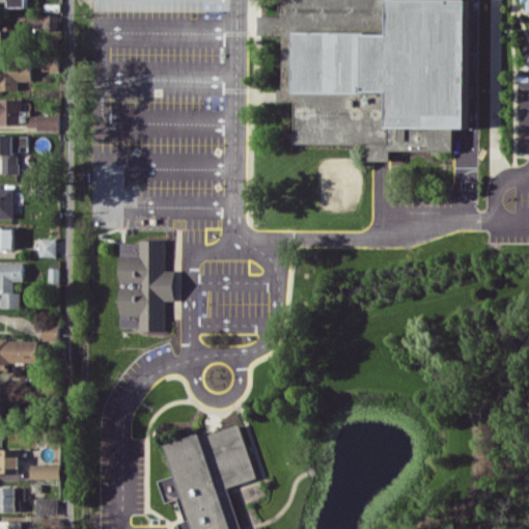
[(0,7),(5,7),(5,8),(25,9),(25,0),(0,0),(0,7)]
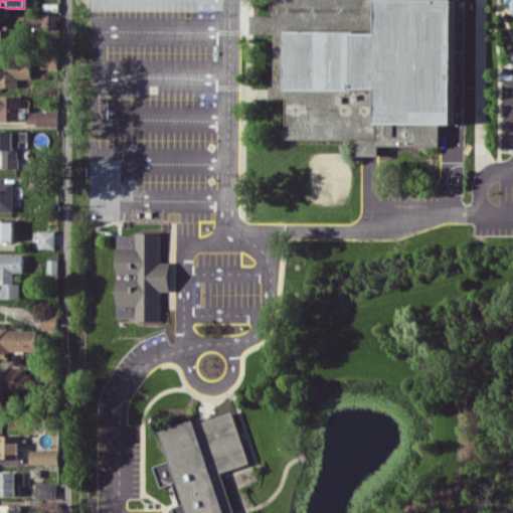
[(269,0),(269,16),(248,16),(248,34),(272,34),(272,89),(267,89),(267,94),(267,100),(283,100),(282,140),(355,139),(355,156),(375,156),(375,146),(436,145),(436,126),(448,126),(449,0),(269,0)]
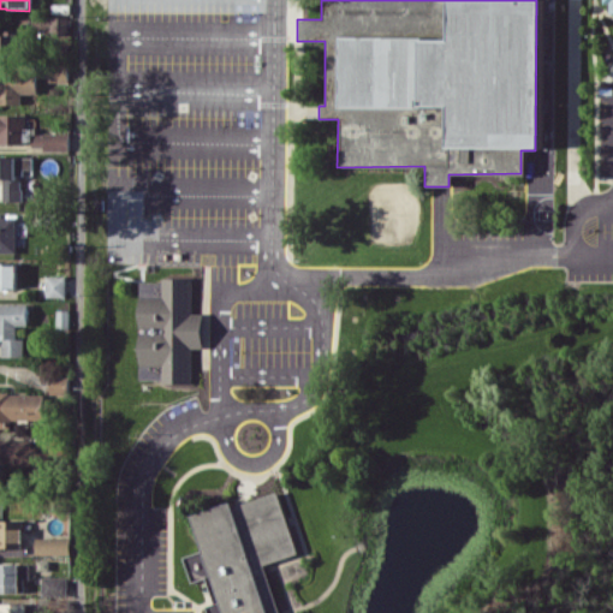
[(67,19),(45,19),(45,36),(69,35),(67,19)]
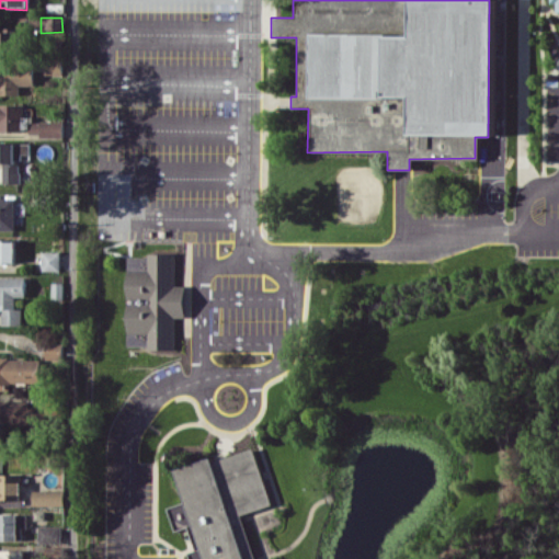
[(0,55),(16,56),(16,34),(0,33),(0,55)]
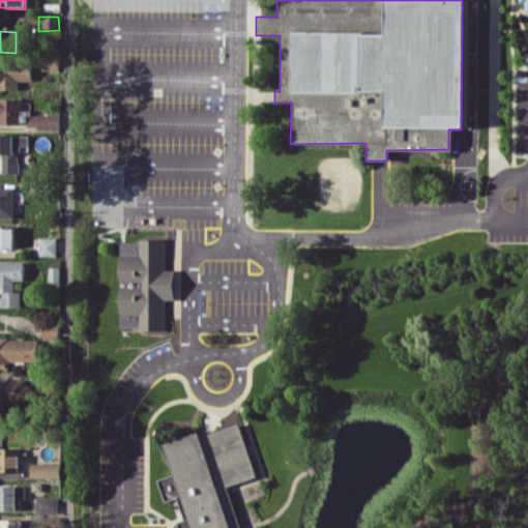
[(39,55),(38,71),(57,74),(58,57),(39,55)]
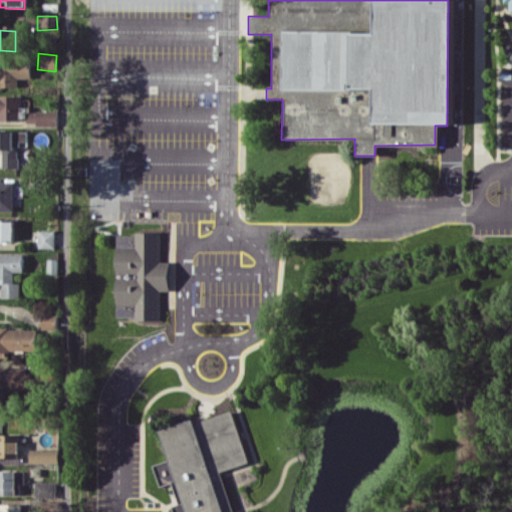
[(0,87),(17,88),(18,62),(0,61),(0,87)]
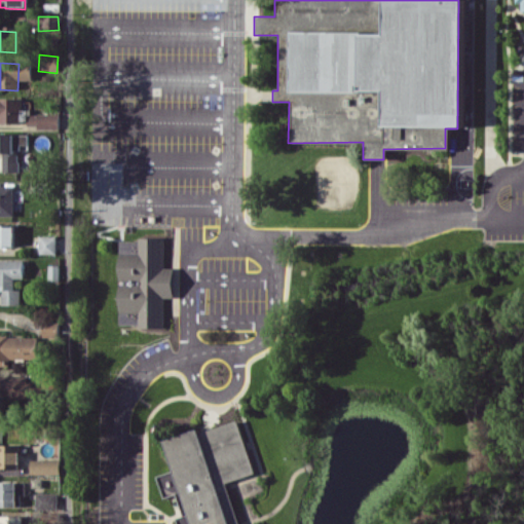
[(0,124),(20,125),(20,101),(0,100),(0,124)]
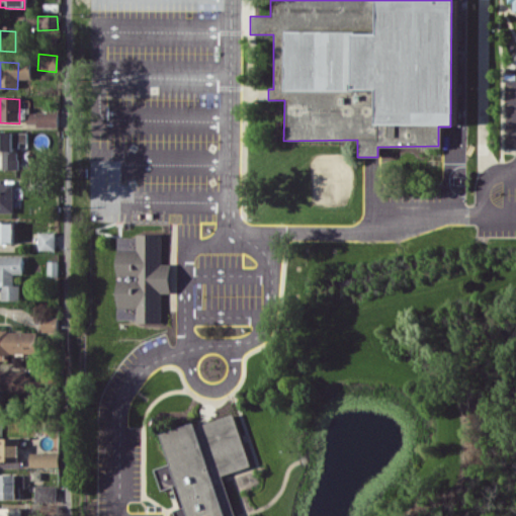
[(57,114),(25,113),(25,127),(56,127),(57,114)]
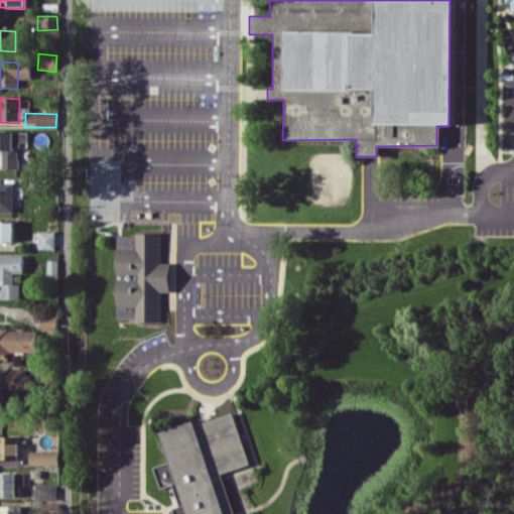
[(2,170),(16,169),(16,145),(26,145),(26,133),(0,133),(0,151),(1,151),(2,170)]
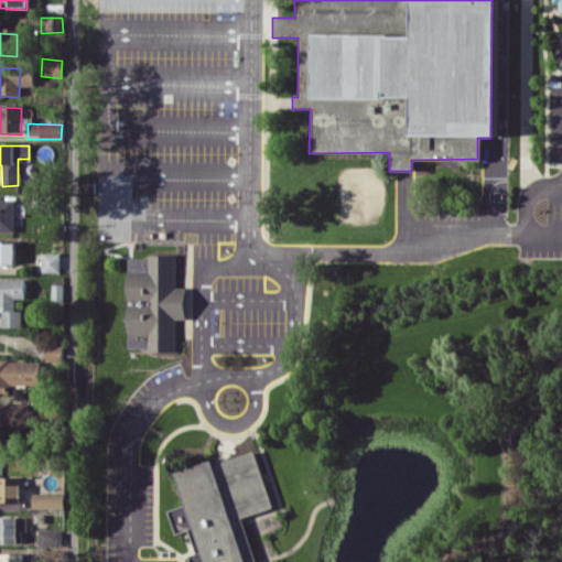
[(13,201),(0,201),(0,233),(13,234),(13,201)]
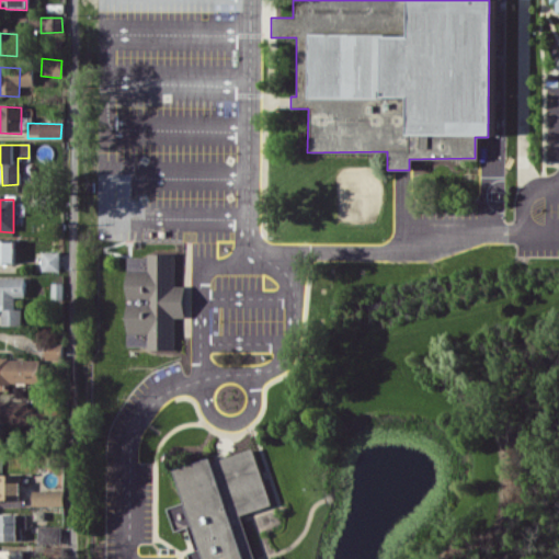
[(0,265),(13,265),(14,242),(0,241),(0,265)]
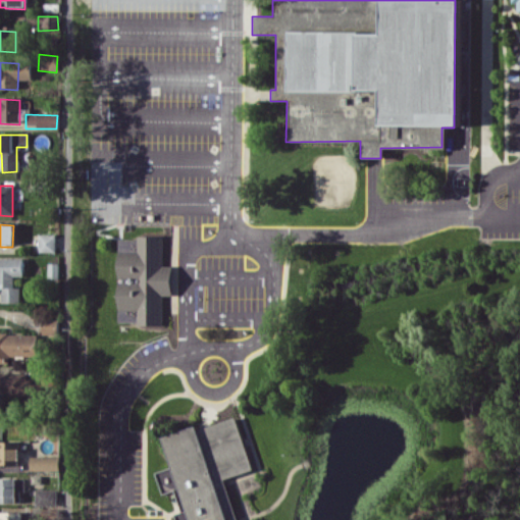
[(54,236),(38,236),(37,254),(54,254),(54,236)]
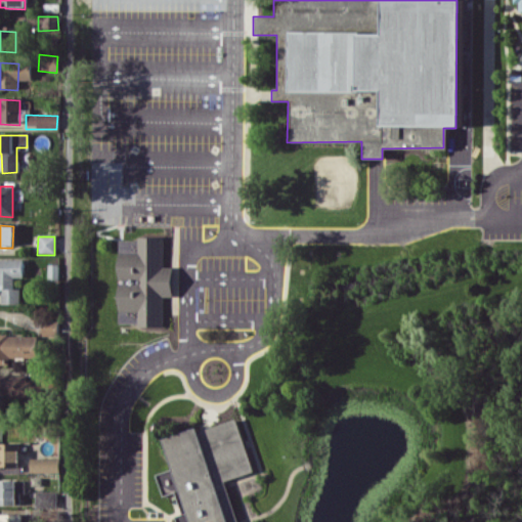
[(118,242),(118,323),(136,323),(136,328),(161,328),(161,298),(170,298),(169,267),(161,267),(161,238),(135,238),(135,242),(118,242)]
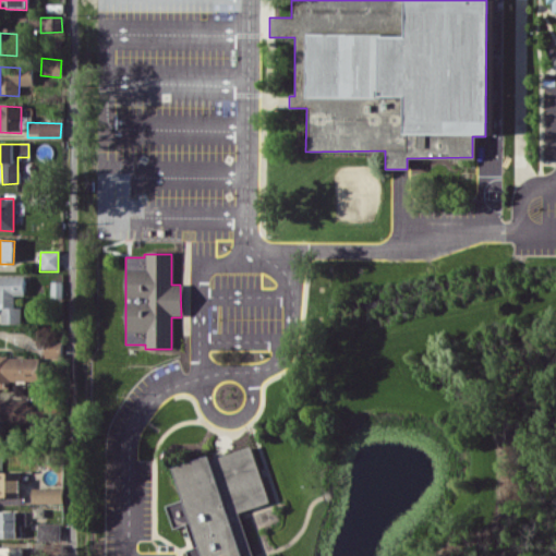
[(24,278),(0,277),(0,310),(0,325),(20,325),(20,309),(13,309),(14,298),(24,298),(24,278)]
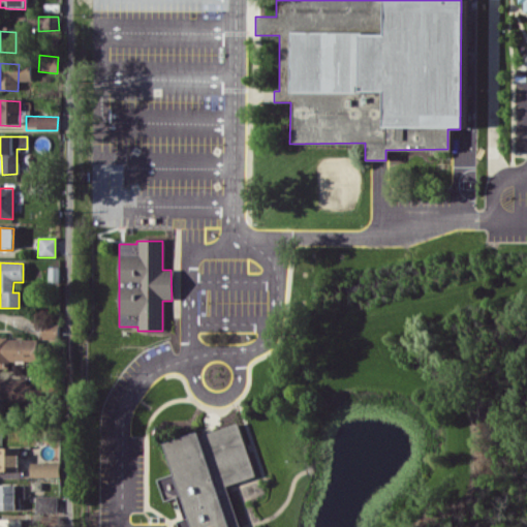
[(58,268),(48,268),(48,283),(58,283),(58,268)]
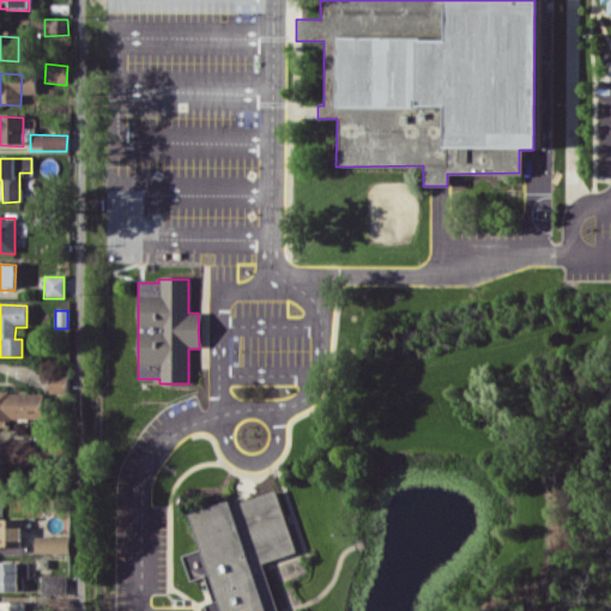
[(0,428),(10,429),(10,419),(42,419),(43,394),(0,393),(0,428)]
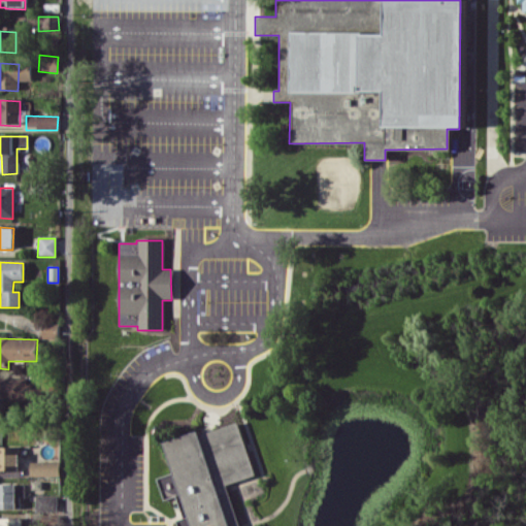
[(26,379),(0,379),(0,400),(34,400),(34,388),(26,388),(26,379)]
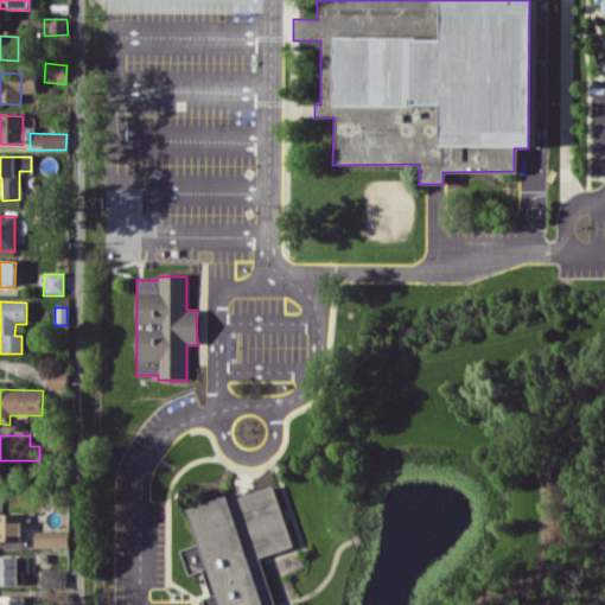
[(202,604),(201,599),(208,598),(207,596),(201,573),(185,577),(178,552),(196,546),(184,510),(223,497),(224,502),(271,485),(291,547),(256,560),(259,564),(272,604),(202,604)]
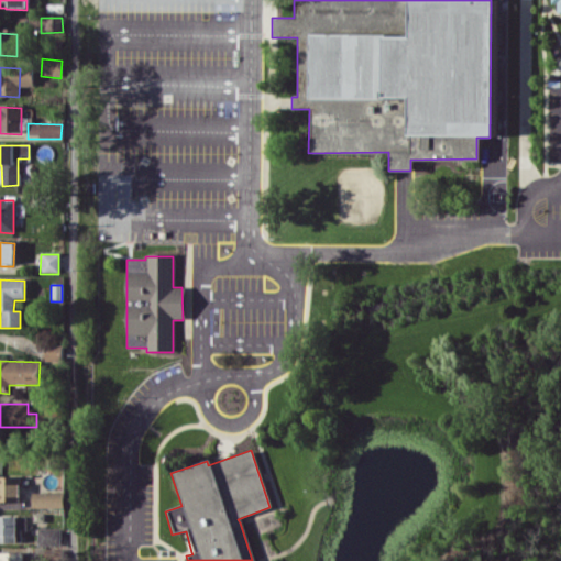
[(19,477),(0,477),(0,503),(20,503),(19,477)]
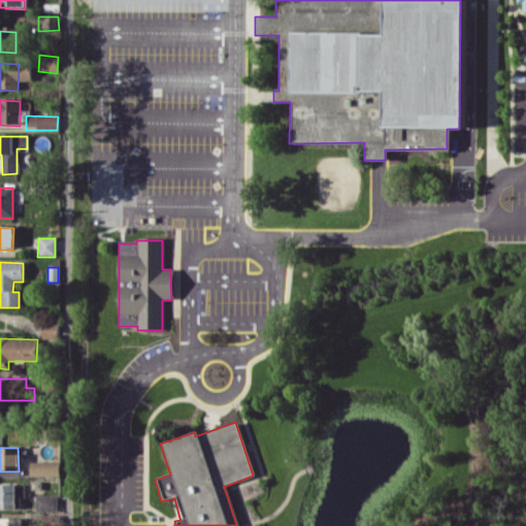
[(30,478),(59,478),(59,463),(30,463),(30,478)]
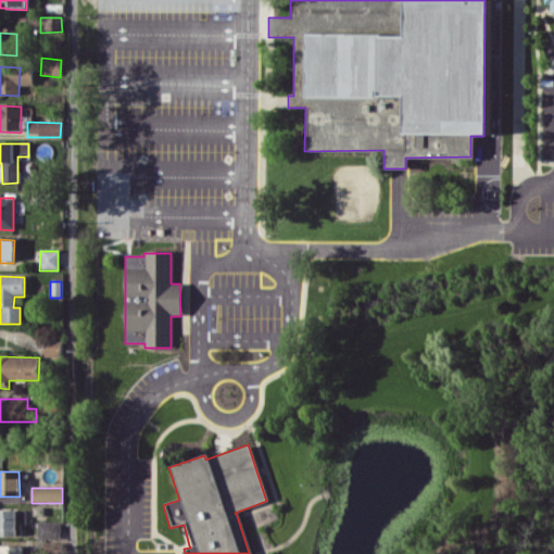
[(0,537),(16,537),(16,524),(25,524),(26,512),(0,511),(0,537)]
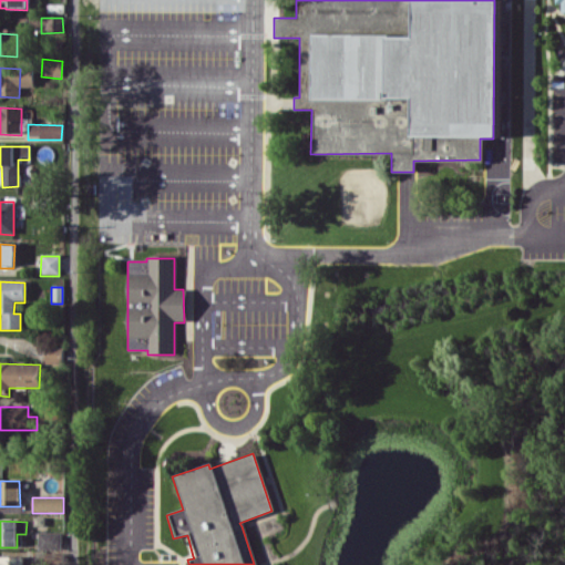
[(37,551),(60,552),(61,534),(38,533),(37,551)]
